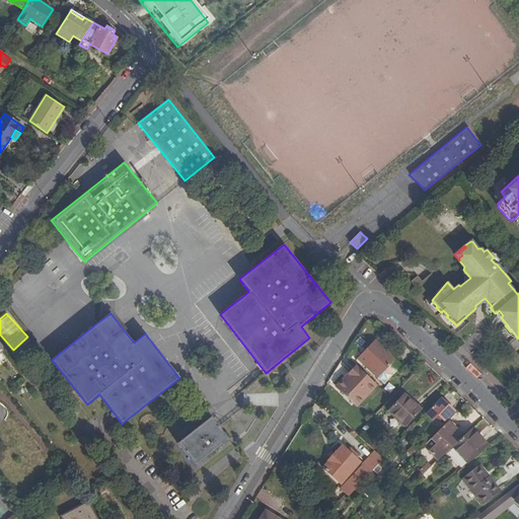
[(379,348),(381,346),(375,340),(357,358),(377,377),(395,359),(387,351),(385,353),(379,348)]
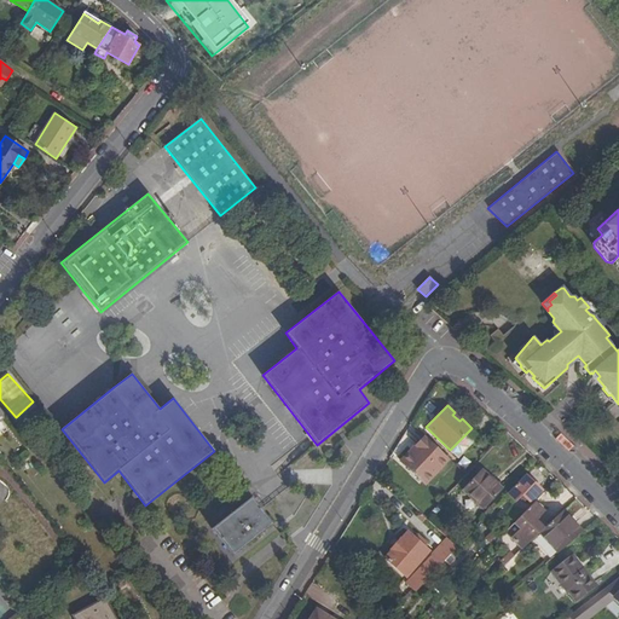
[(479,435),(472,428),(450,450),(458,457),(479,435)]
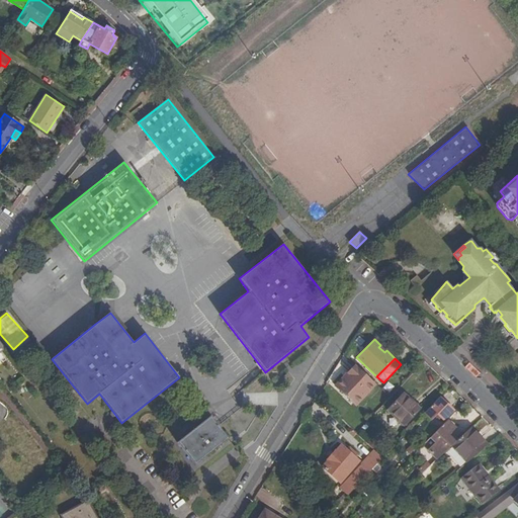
[(355,364),(347,373),(349,375),(338,387),(356,405),(375,383),(355,364)]
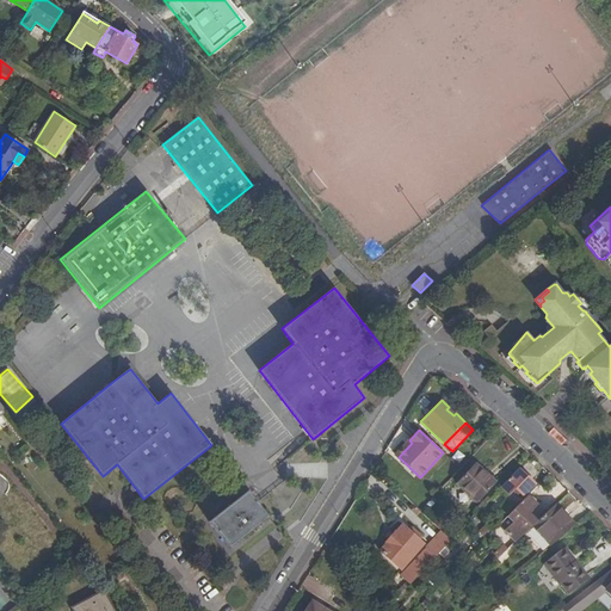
[(409,440),(395,455),(399,457),(412,443),(409,440)]
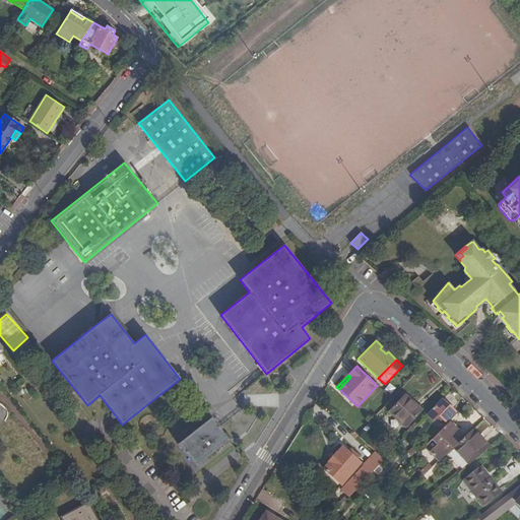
[(405,428),(421,409),(405,394),(388,411),(405,428)]
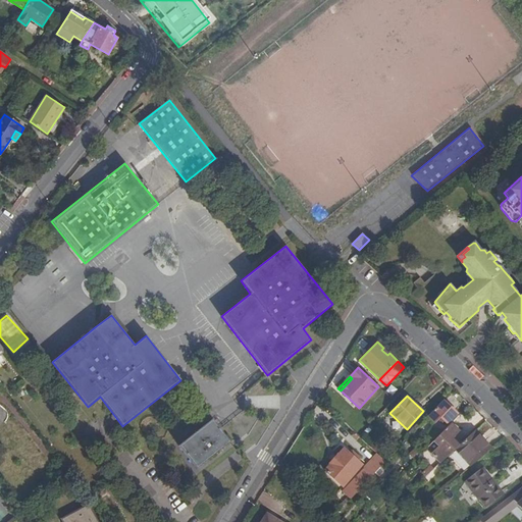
[(442,400),(428,416),(435,423),(440,417),(448,423),(458,413),(442,400)]
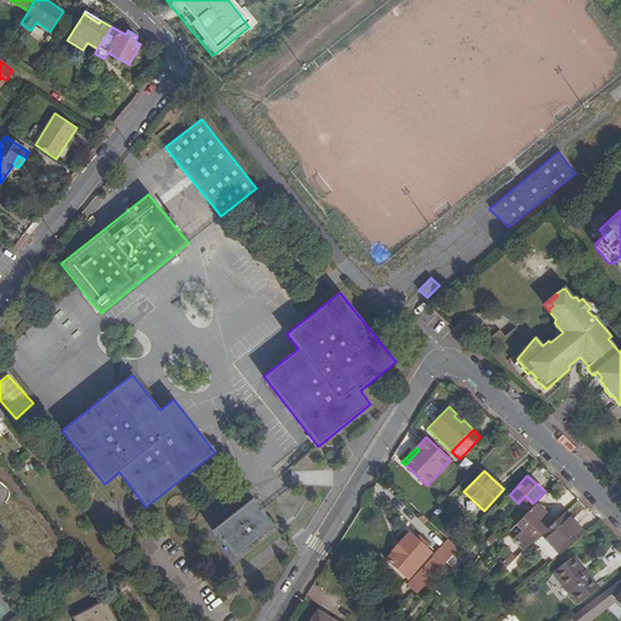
[(234,558),(274,525),(252,499),(212,530),(234,558)]
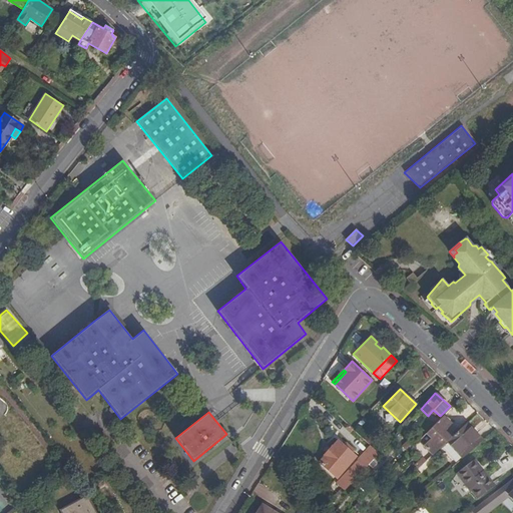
[(440,448),(451,437),(444,430),(451,423),(443,416),(419,440),(433,455),(440,448)]
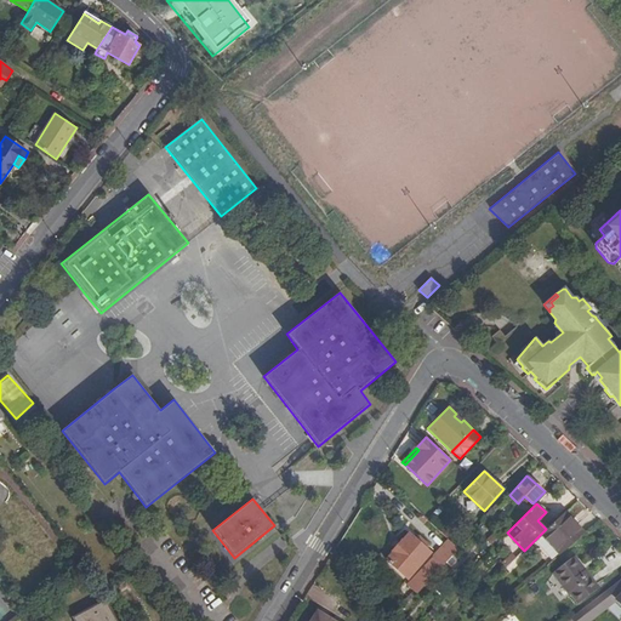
[(565,511),(546,529),(533,542),(550,562),(585,533),(565,511)]
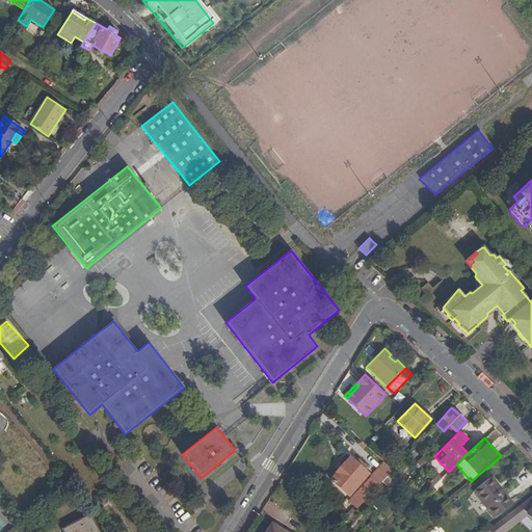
[(330,479),(349,496),(369,473),(350,456),(330,479)]
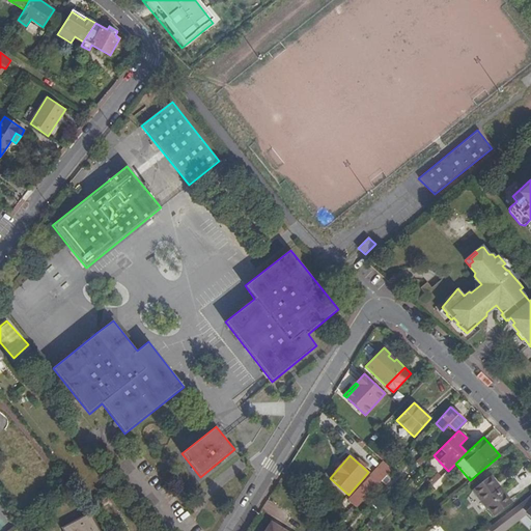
[(356,507),(379,483),(373,478),(370,475),(347,500),(356,507)]
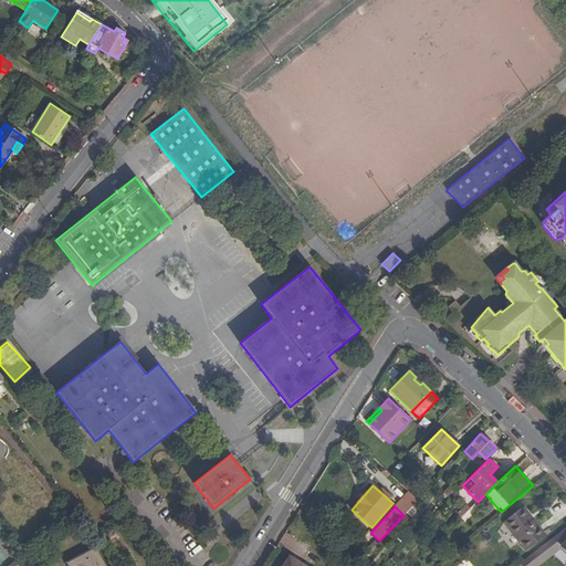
[(524,506),(522,507),(532,520),(533,519),(524,506)]
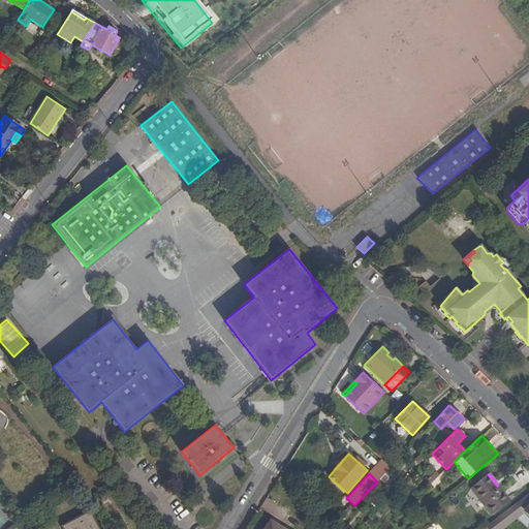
[(431,484),(437,478),(433,474),(428,479),(431,484)]
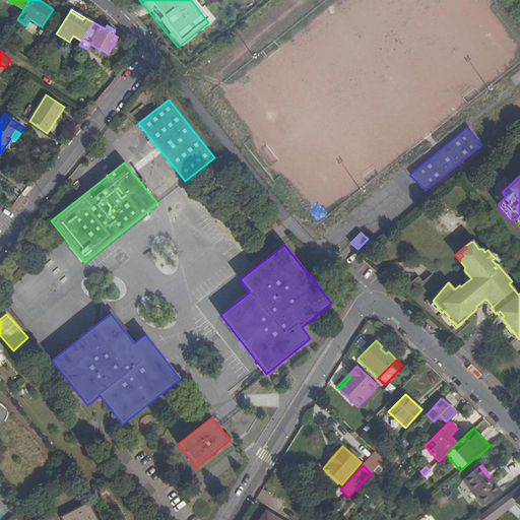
[(479,466),(463,479),(482,506),(502,492),(490,476),(489,477),(479,466)]
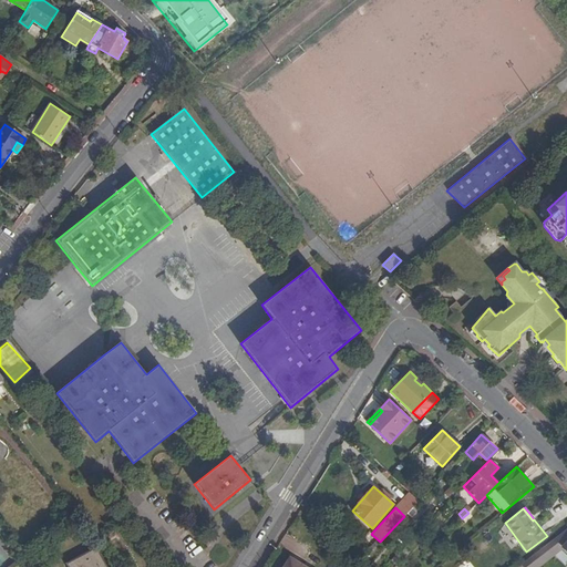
[(85,523),(90,529),(95,525),(90,519),(85,523)]
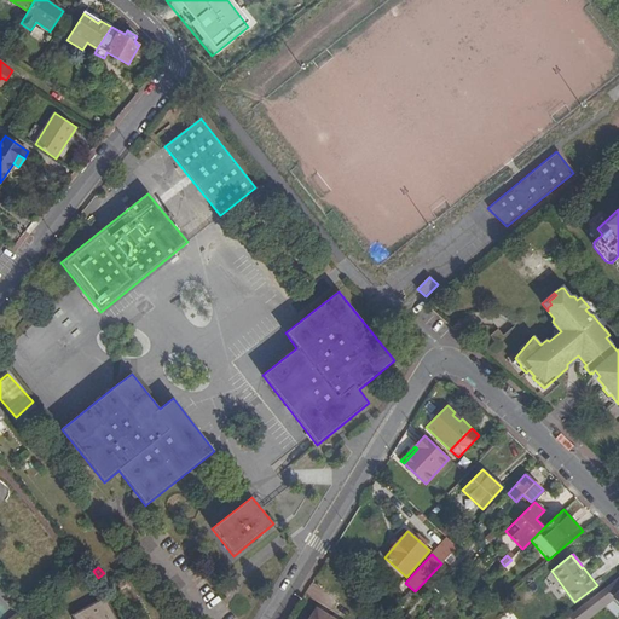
[(613,596),(618,601),(618,577),(605,588),(613,596)]
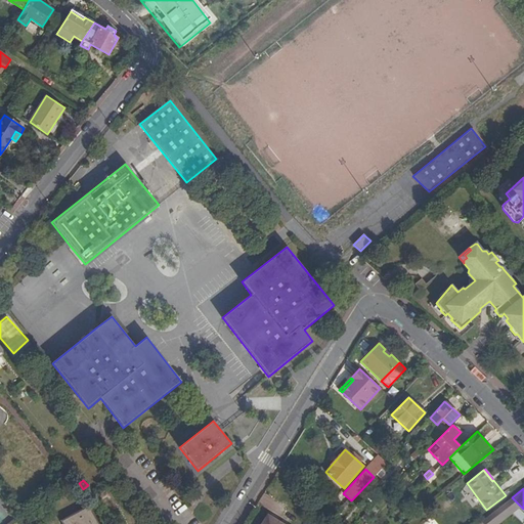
[(512,497),(483,520),(485,523),(492,523),(500,518),(499,517),(509,509),(511,511),(519,505),(512,497)]
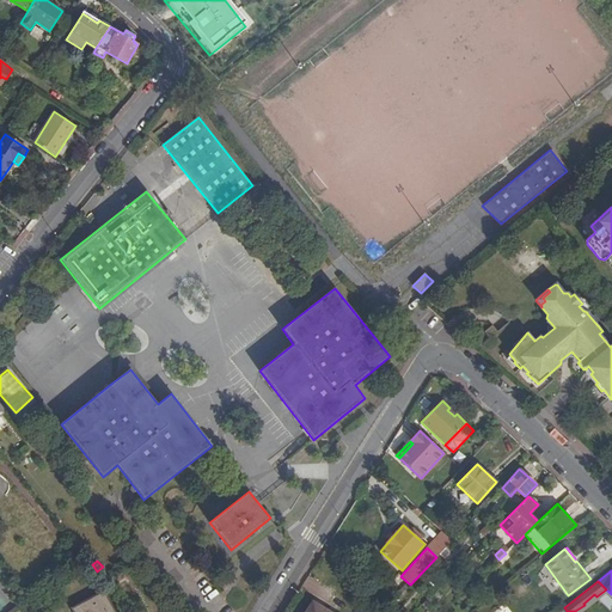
[(115,611),(104,592),(72,609),(73,611),(115,611)]
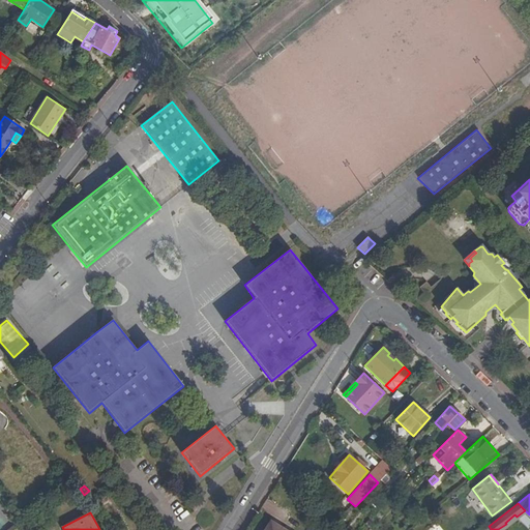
[(506,524),(517,517),(514,514),(505,523),(506,524)]
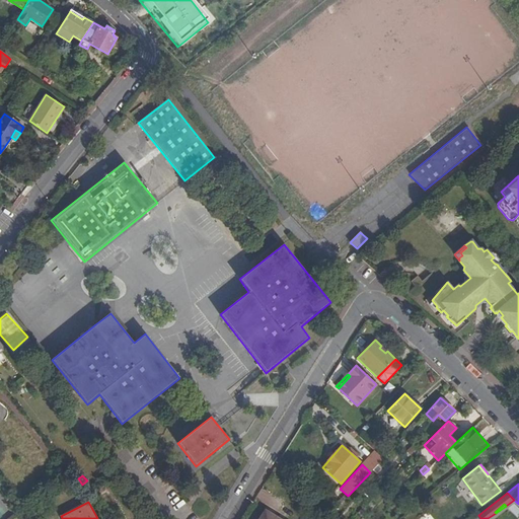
[(279,518),(265,510),(258,518),(279,518)]
